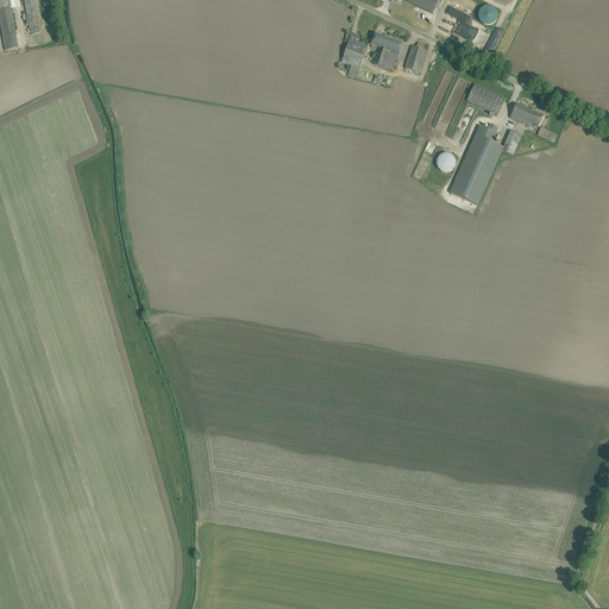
[(0,0),(0,22),(2,37),(17,35),(12,8),(10,8),(8,0),(0,0)]
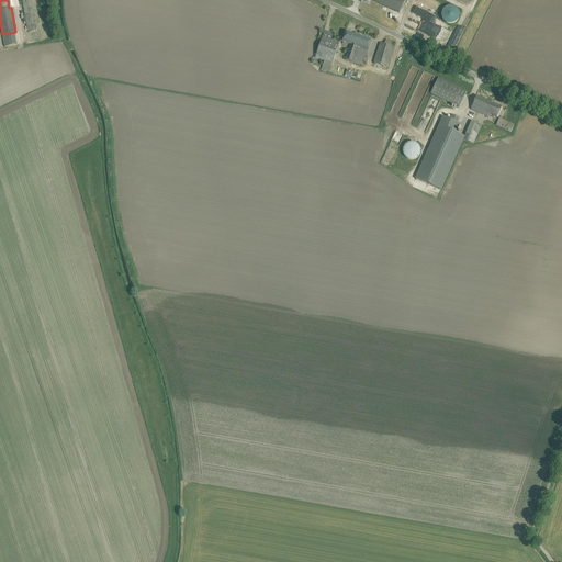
[(22,0),(27,33),(37,31),(32,0),(22,0)]
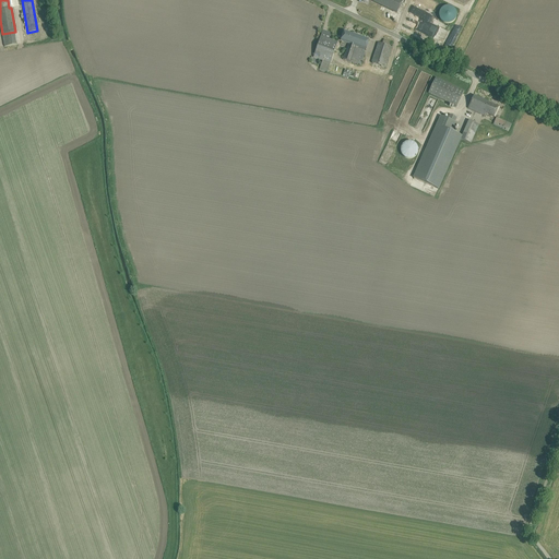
[(370,0),(396,12),(402,0),(370,0)]
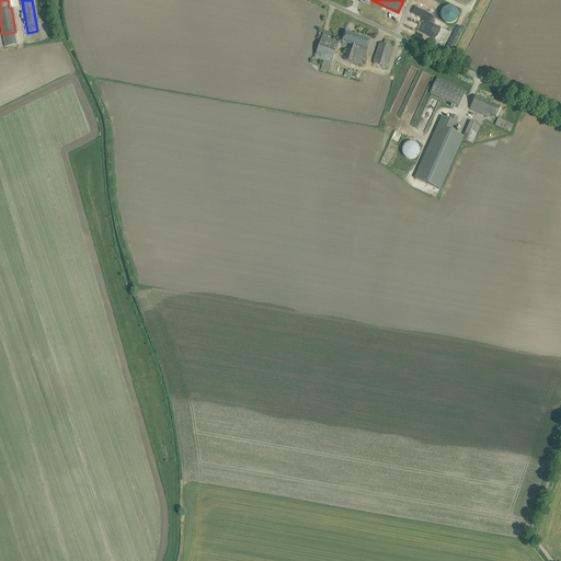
[(441,14),(441,15),(441,16),(441,18),(442,18),(442,19),(442,20),(443,20),(443,21),(444,22),(445,22),(445,23),(446,23),(447,23),(448,24),(449,24),(450,24),(451,24),(453,23),(454,23),(455,22),(456,21),(457,20),(457,19),(458,19),(458,18),(458,16),(458,15),(458,14),(458,13),(458,12),(457,11),(457,10),(456,10),(456,9),(455,8),(454,8),(453,7),(451,7),(450,7),(449,7),(448,7),(447,7),(446,7),(445,8),(444,9),(443,9),(443,10),(442,11),(442,12),(442,13),(441,13),(441,14)]
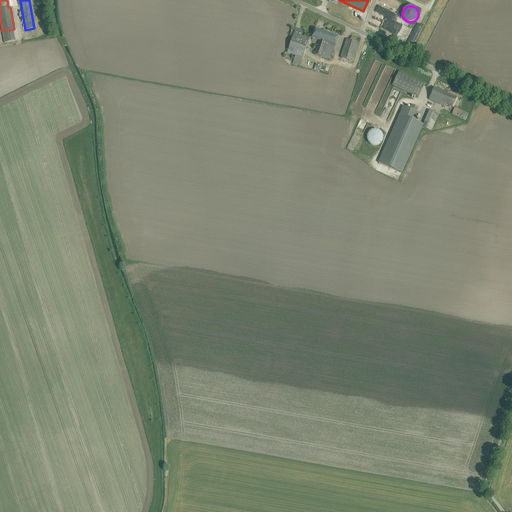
[(374,11),(369,22),(373,24),(374,24),(382,28),(391,29),(392,25),(394,25),(394,27),(396,27),(397,22),(395,22),(387,19),(391,19),(377,12),(378,13),(374,11)]
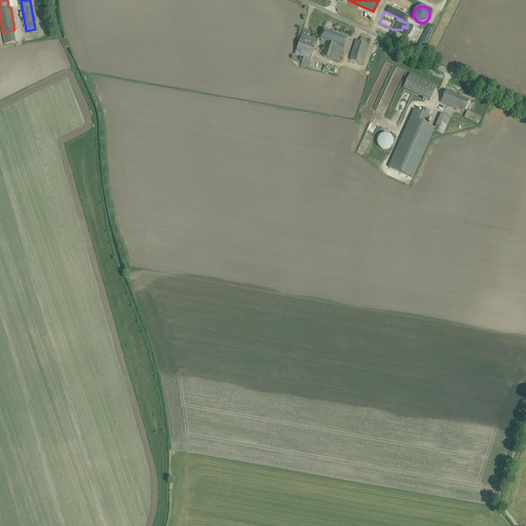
[(321,38),(328,41),(323,55),(336,61),(341,46),(344,47),(347,37),(324,29),(321,38)]
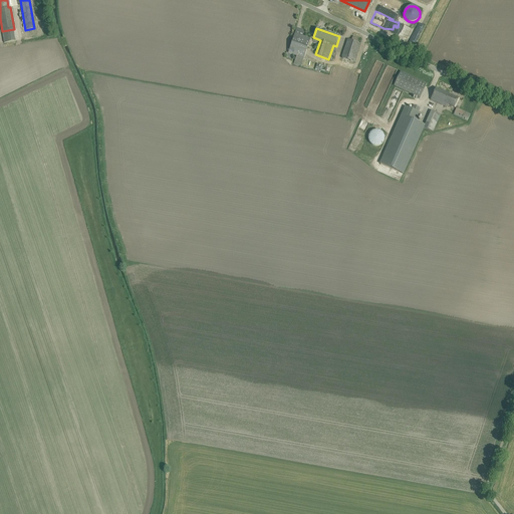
[(293,64),(300,67),(310,38),(294,33),(288,53),(296,55),(293,64)]
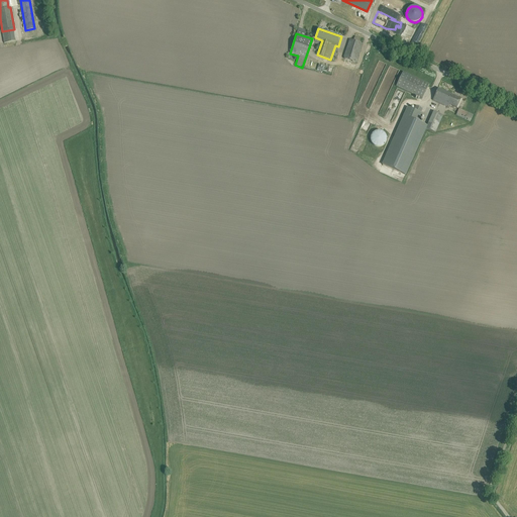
[(344,58),(344,59),(356,63),(363,43),(359,42),(360,38),(354,36),(353,40),(350,39),(344,58)]
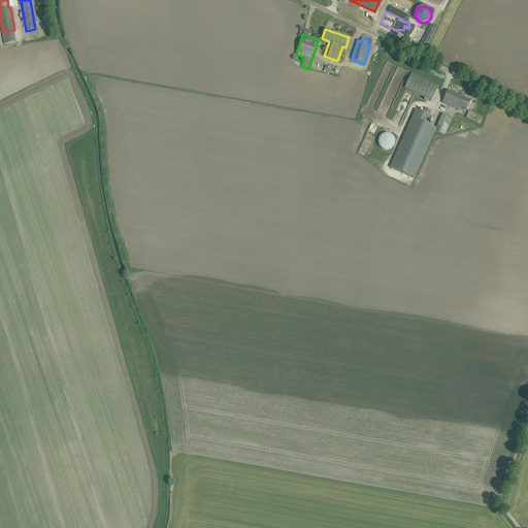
[(404,88),(432,101),(438,87),(411,73),(404,88)]
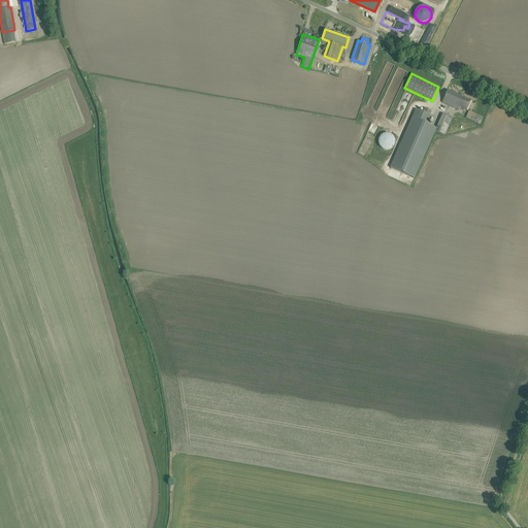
[(459,107),(466,110),(471,101),(448,91),(442,103),(458,110),(459,107)]
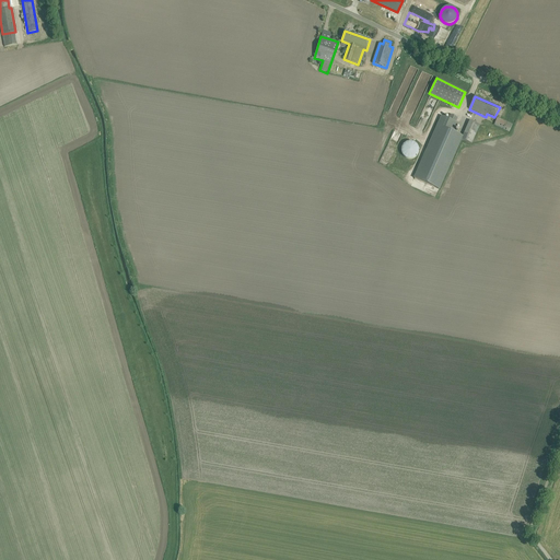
[(413,178),(440,189),(463,140),(462,139),(463,136),(453,132),(457,123),(456,123),(457,118),(451,115),(448,119),(441,116),(413,178)]
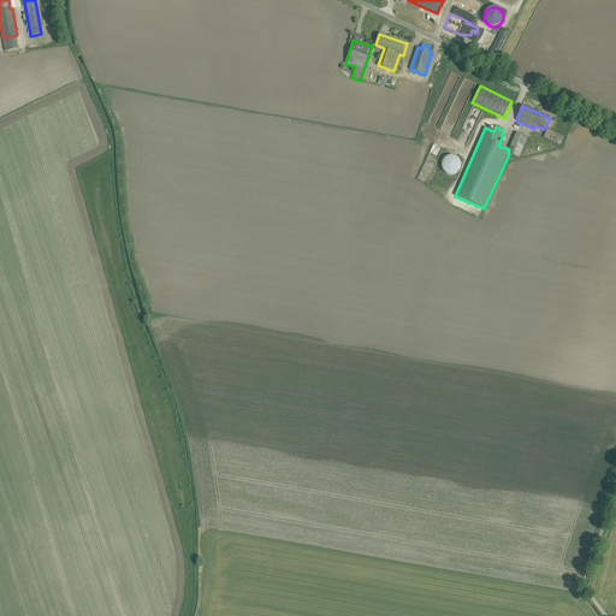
[(544,137),(560,144),(563,137),(548,130),(544,137)]
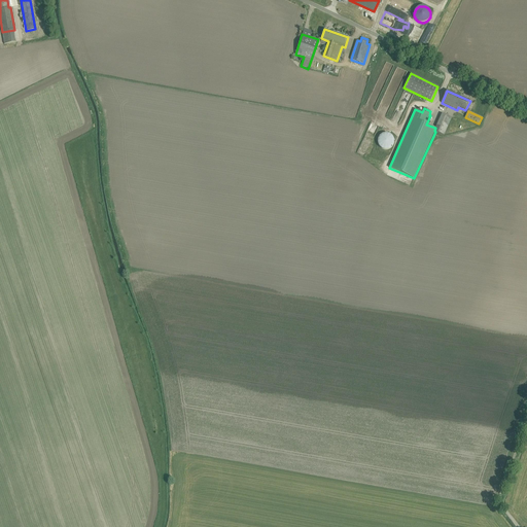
[(435,132),(446,136),(453,118),(444,114),(435,132)]
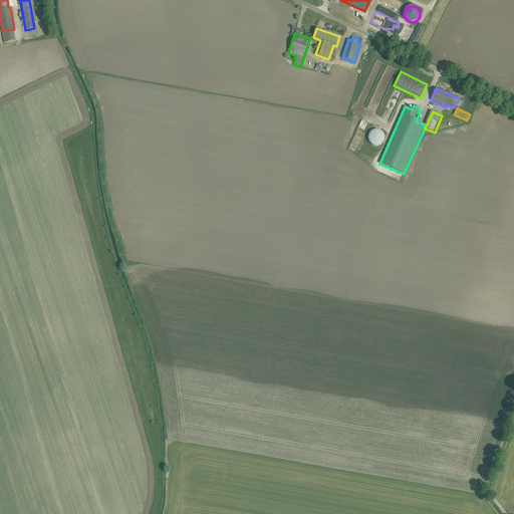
[(369,142),(370,144),(372,145),(373,146),(375,147),(377,147),(379,146),(381,145),(382,144),(383,142),(384,140),(384,139),(384,136),(383,135),(382,133),(380,132),(378,131),(377,131),(375,131),(373,131),(371,132),(370,133),(369,135),(368,137),(368,139),(368,141),(369,142)]
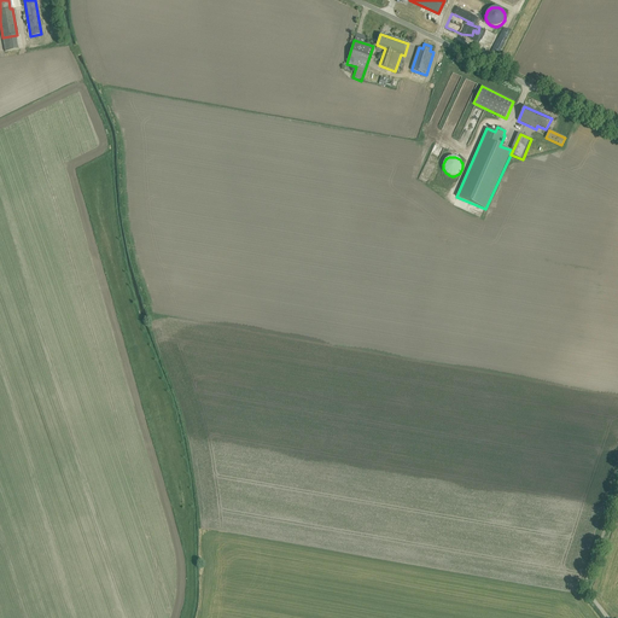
All buildings are outlined.
